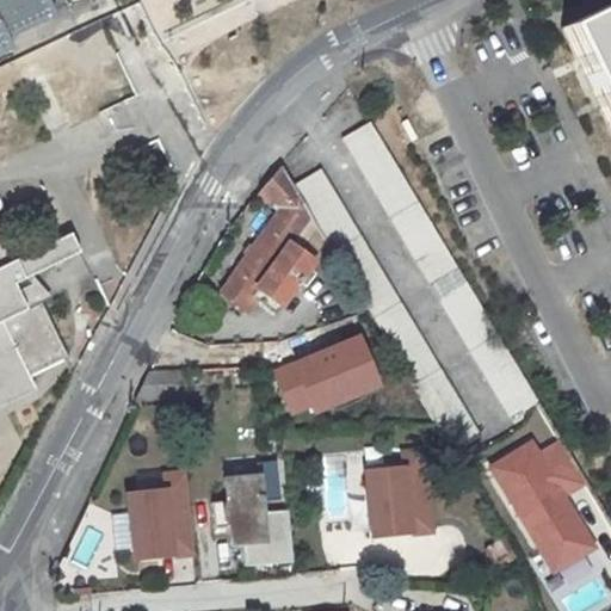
[(0,0),(0,53),(10,49),(5,38),(42,19),(31,0),(0,0)]
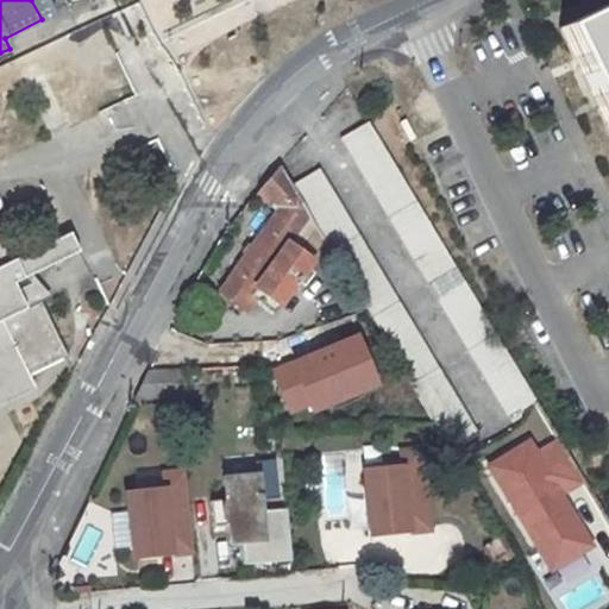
[(608,8),(562,32),(608,131),(608,8)]
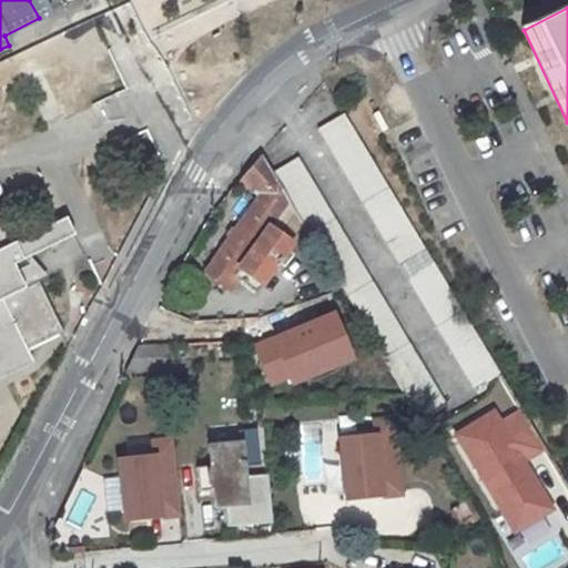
[(317,130),(473,392),(499,376),(344,114),(317,130)]
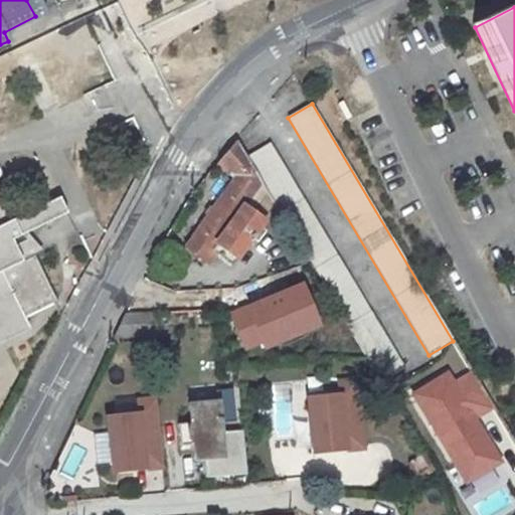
[(235,172),(192,236),(186,244),(205,258),(216,242),(235,256),(264,217),(244,203),(262,179),(247,155),(237,138),(219,159),(235,172)]
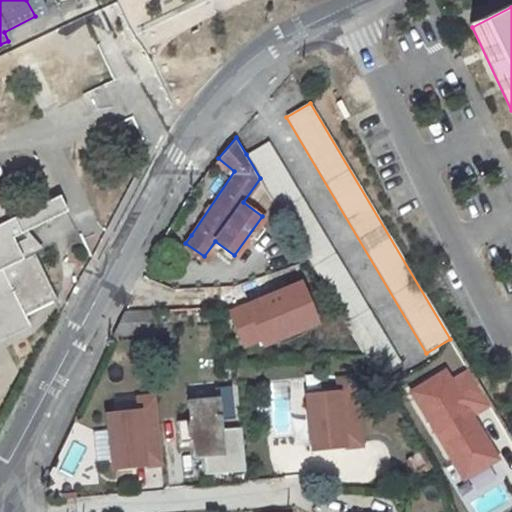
[(380,378),(402,365),(268,140),(246,154),(260,178),(380,378)]
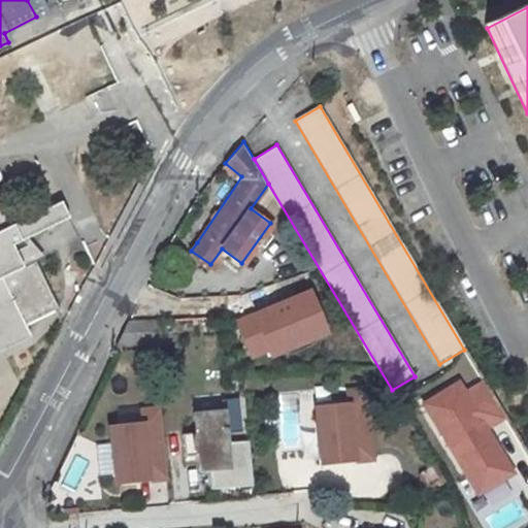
[(0,352),(30,338),(24,327),(59,309),(35,261),(22,268),(10,244),(66,218),(59,202),(12,224),(0,198),(0,352)]
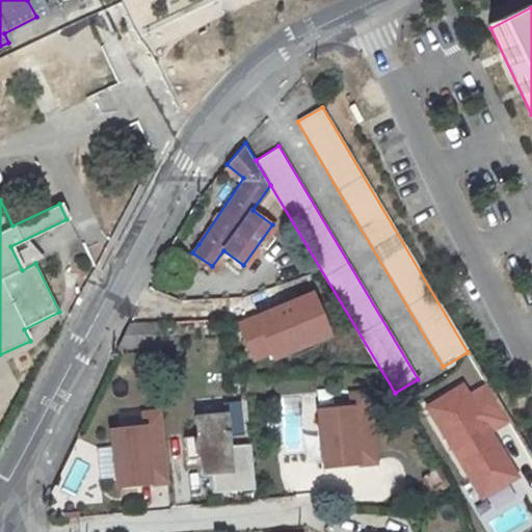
[(130,324),(118,347),(162,345),(161,322),(130,324)]
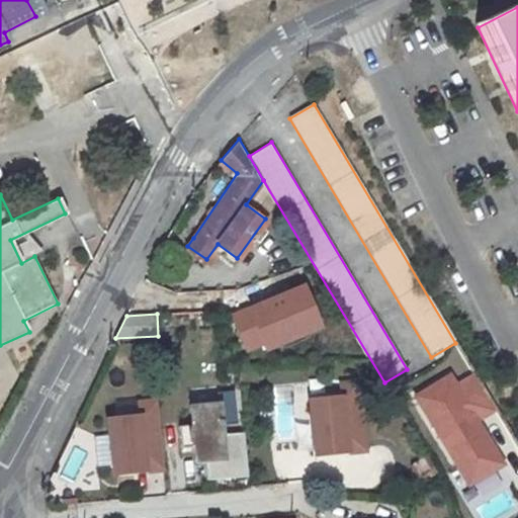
[(309,455),(365,452),(362,393),(306,396),(309,455)]
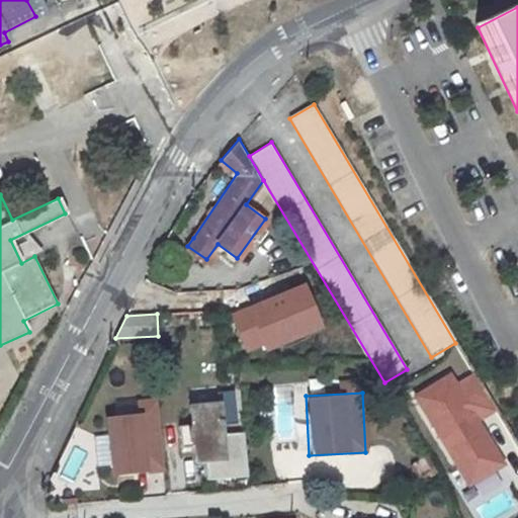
[(218,396),(221,432),(234,431),(232,395),(218,396)]
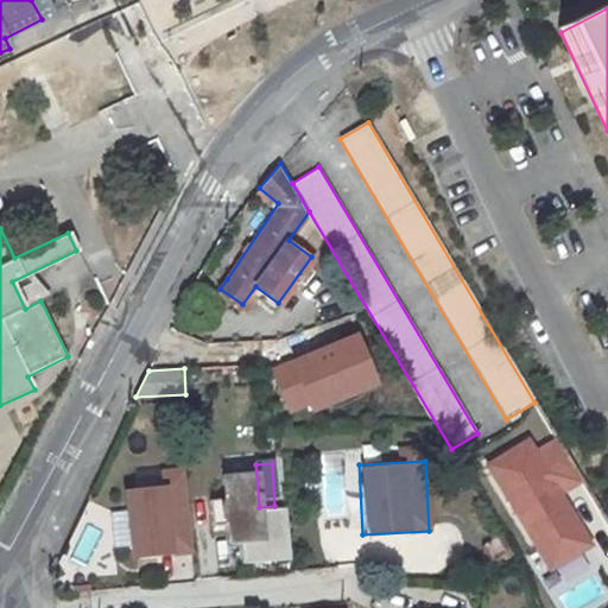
[(229,540),(261,538),(254,474),(223,476),(226,498),(210,499),(213,524),(228,521),(229,540)]
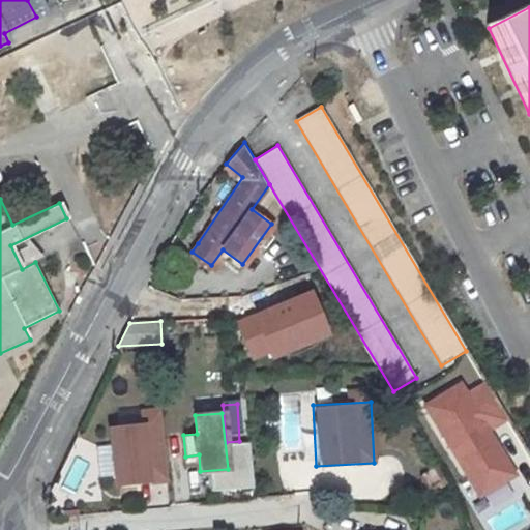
[(106,421),(109,486),(165,482),(162,419),(106,421)]
